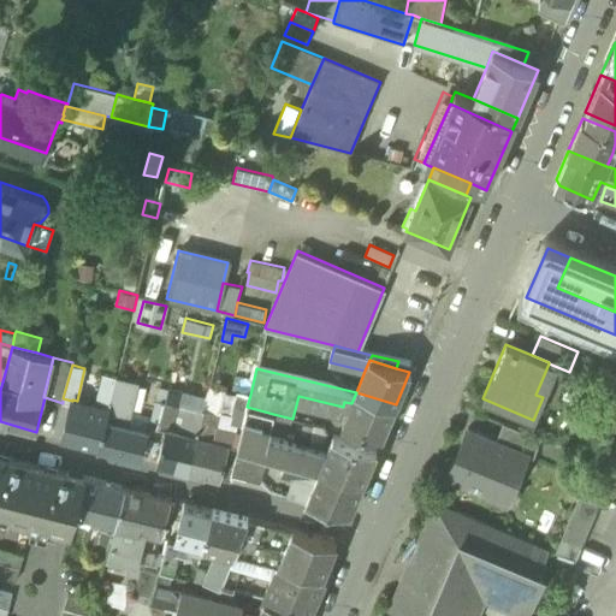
[(104,374),(95,406),(108,409),(116,377),(104,374)]
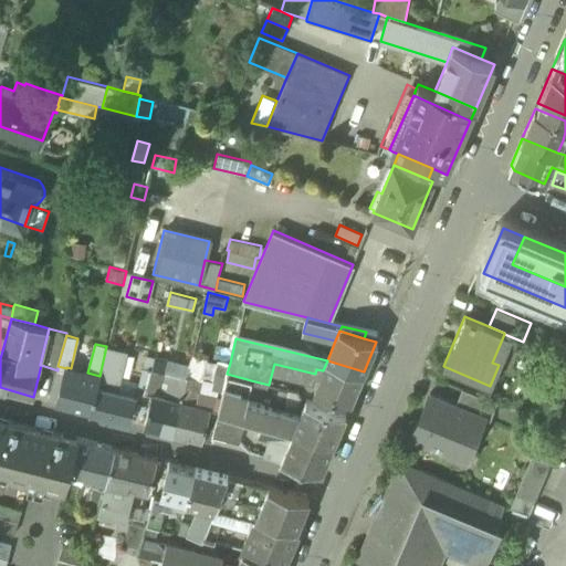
[(126,352),(106,346),(100,376),(97,385),(117,390),(121,377),(126,352)]
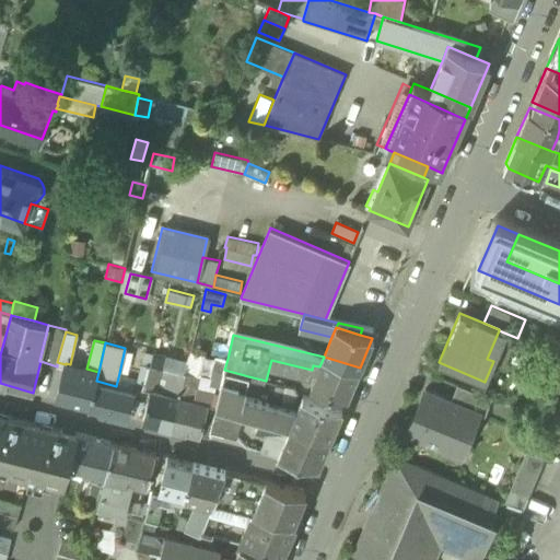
[(200,375),(200,374),(205,354),(190,351),(188,362),(186,372),(200,375)]
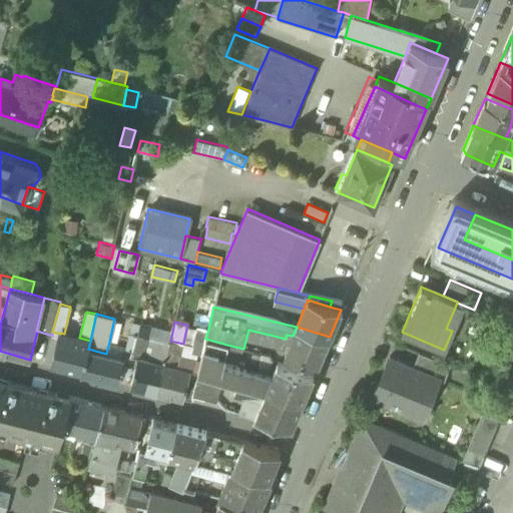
[(129,350),(132,351),(137,334),(139,325),(133,324),(127,348),(130,349),(129,350)]
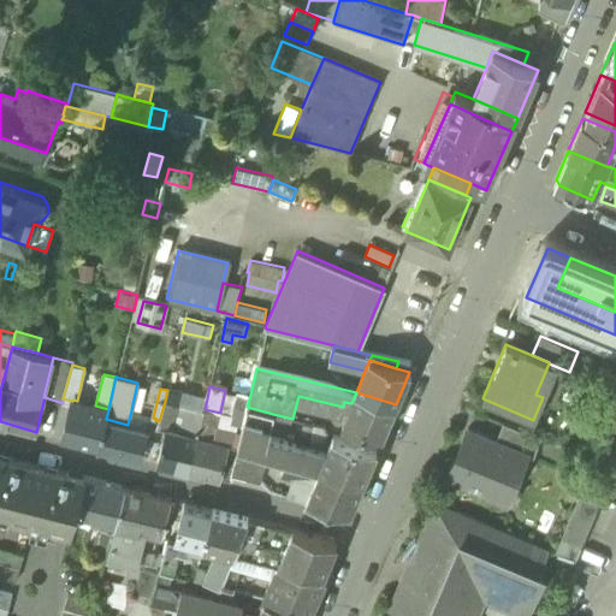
[(158,427),(166,430),(167,427),(197,436),(205,409),(179,403),(182,392),(169,389),(167,390),(165,401),(159,421),(158,427)]
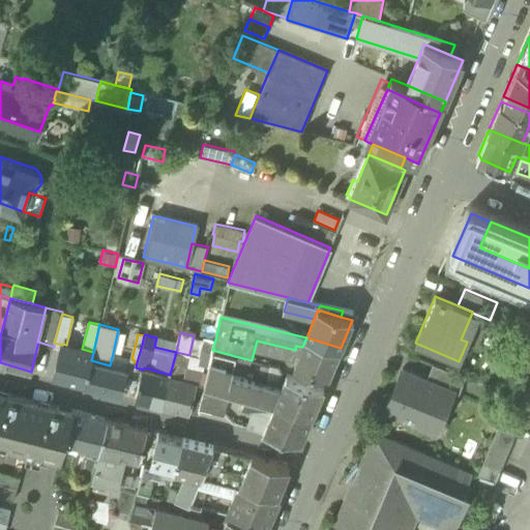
[(178,343),(156,337),(154,347),(176,352),(178,343)]
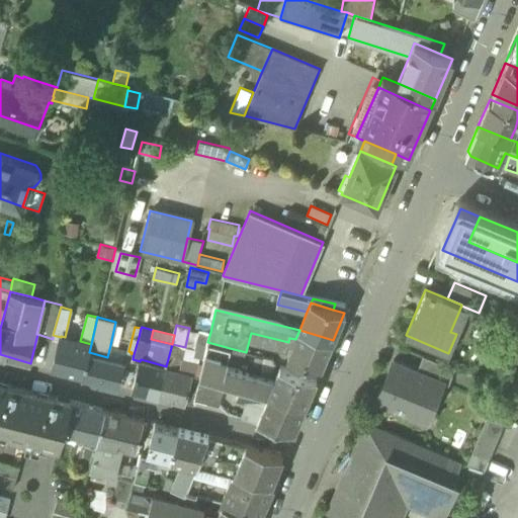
[(196,346),(206,348),(207,342),(210,332),(200,330),(196,346)]
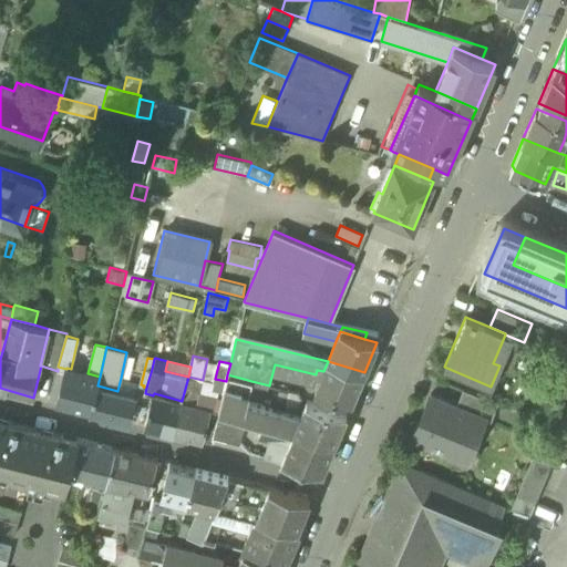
[(351,401),(364,372),(328,361),(323,371),(315,390),(351,401)]
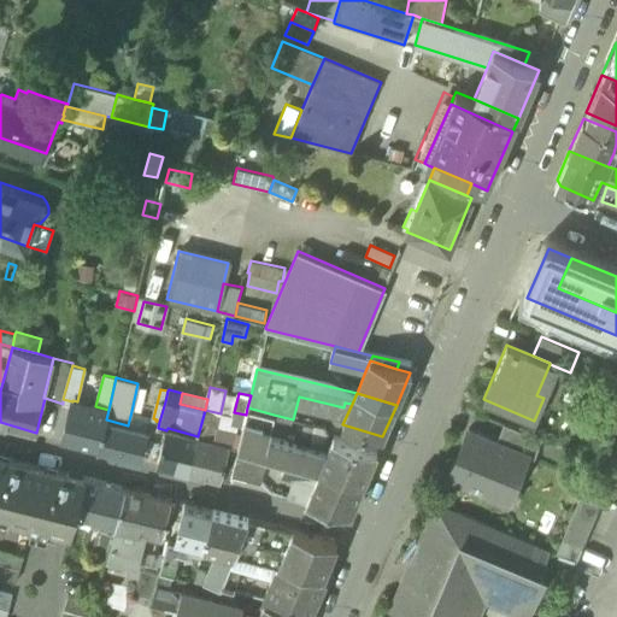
[(106,419),(109,410),(95,406),(77,401),(72,400),(72,401),(63,439),(99,448),(106,419)]
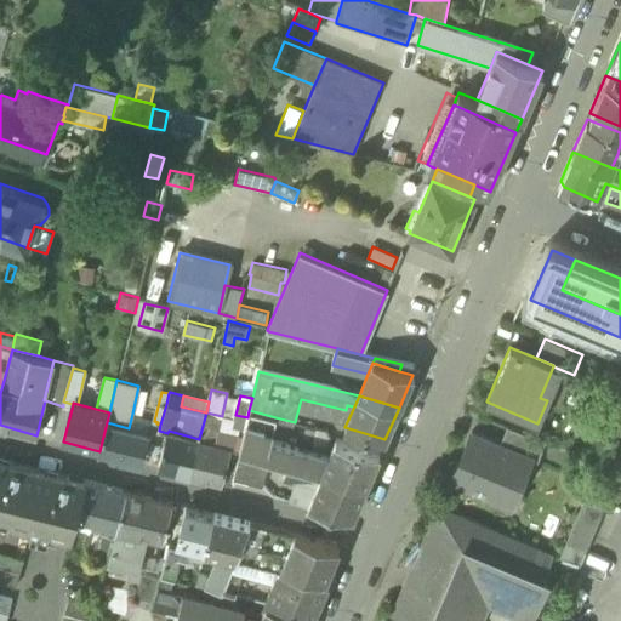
[(244,429),(244,432),(262,437),(267,415),(249,410),(248,417),(244,429)]
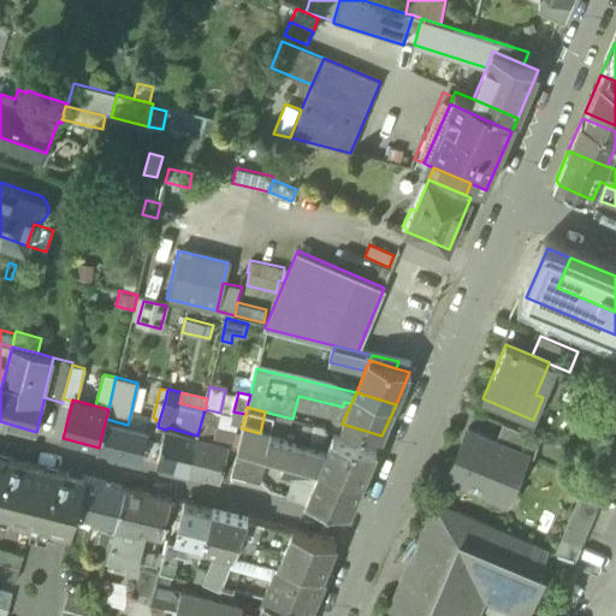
[(197,436),(213,439),(217,427),(220,413),(205,409),(197,436)]
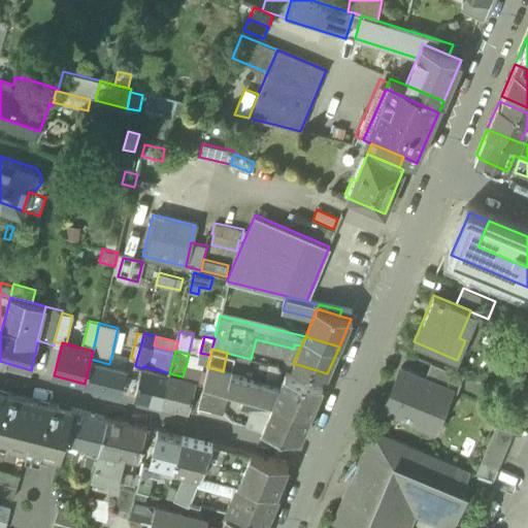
[(109,364),(126,368),(129,356),(112,352),(109,364)]
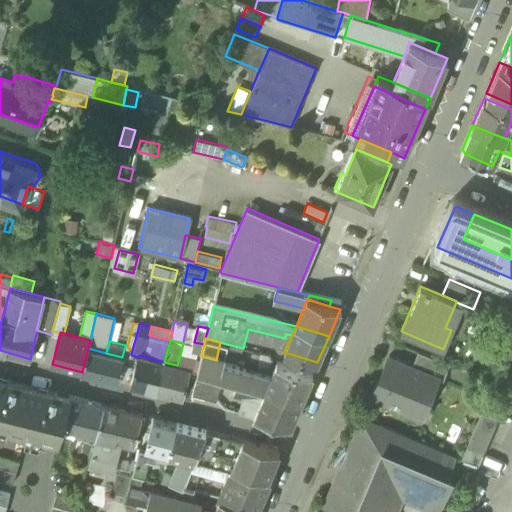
[(183,342),(183,343),(180,355),(193,358),(190,369),(197,370),(198,369),(201,356),(201,354),(192,351),(193,344),(183,342)]
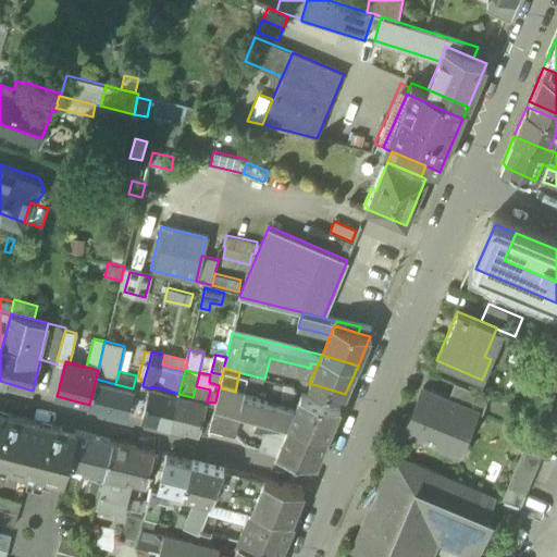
[(235,392),(242,394),(247,374),(239,372),(235,392)]
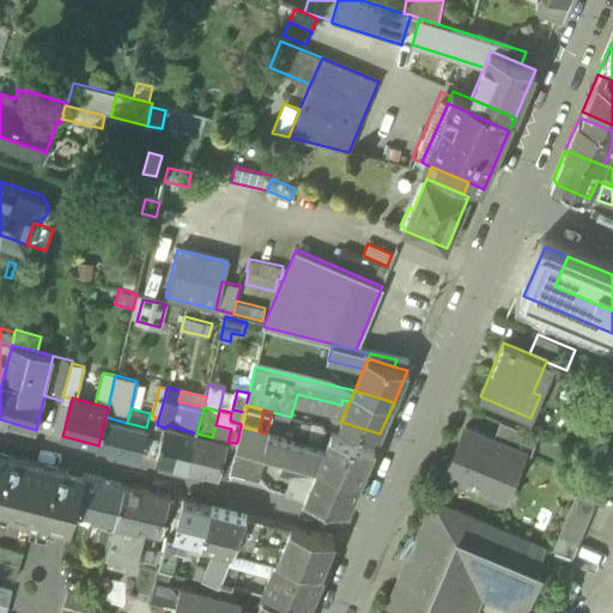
[(127,423),(105,417),(98,445),(139,456),(146,428),(127,423)]
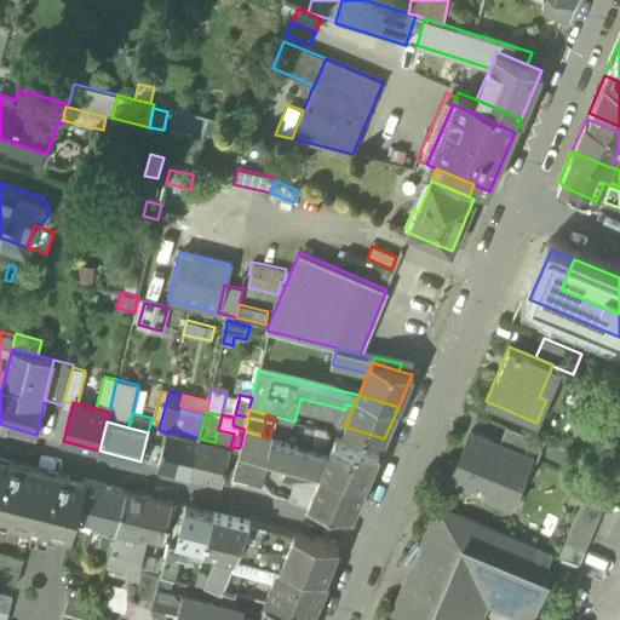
[(529,458),(537,460),(545,441),(506,425),(499,443),(530,457),(529,458)]
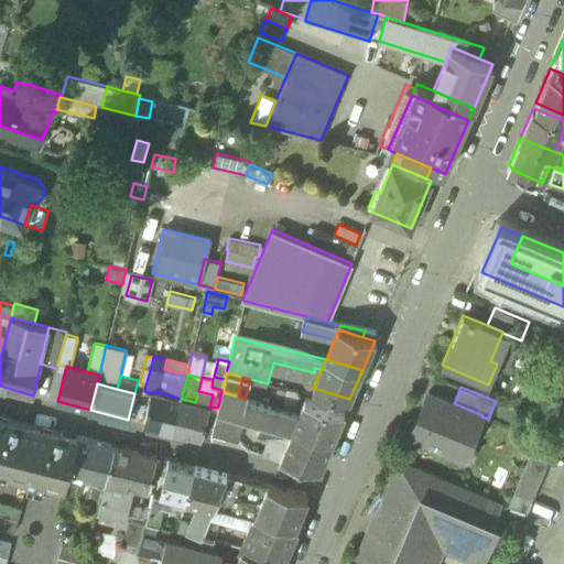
[(173,431),(181,399),(153,391),(152,393),(150,402),(144,423),(173,431)]
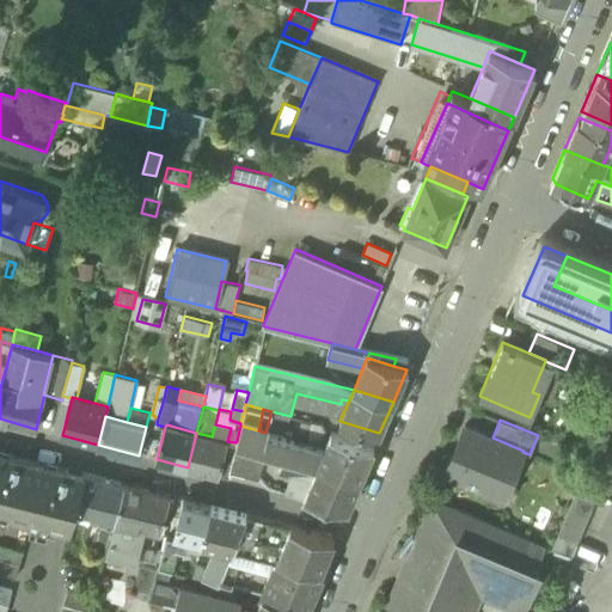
[(231,428),(215,424),(212,436),(227,441),(231,428)]
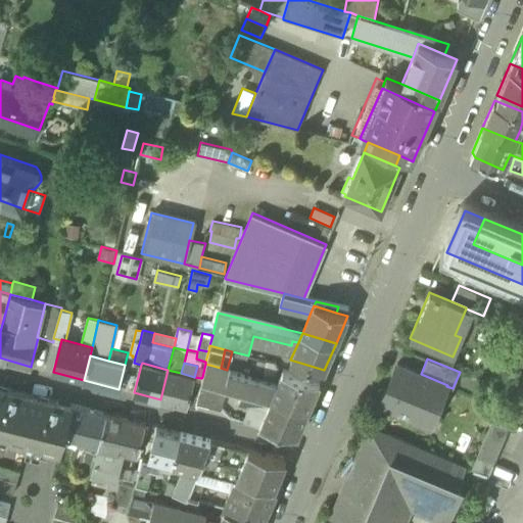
[(227,370),(221,368),(205,364),(202,377),(228,385),(234,387),(243,389),(271,397),(276,384),(250,377),(250,376),(227,370)]
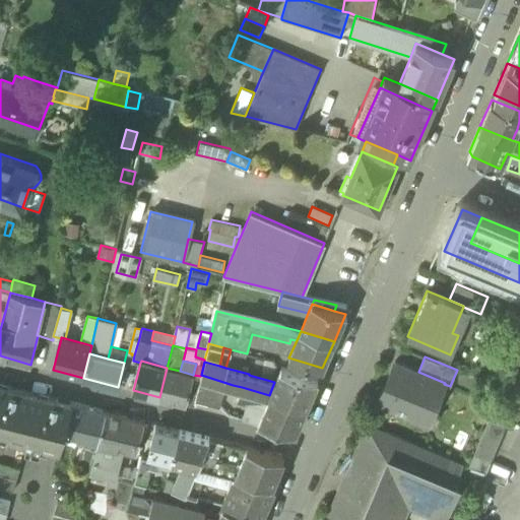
[(378,402),(412,417),(416,407),(432,414),(444,384),(445,383),(418,372),(395,362),(378,402)]
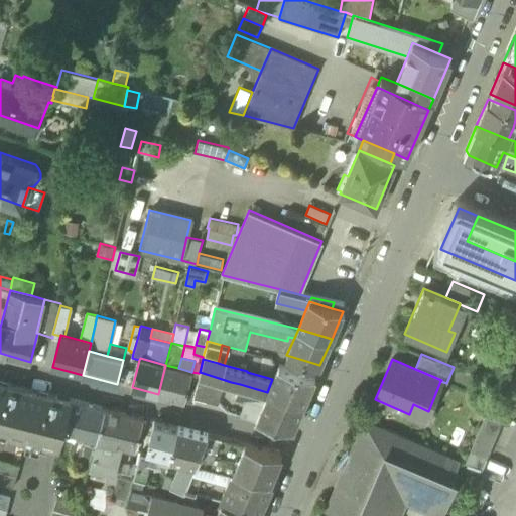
[(184,401),(191,372),(178,368),(165,365),(158,394),(184,401)]
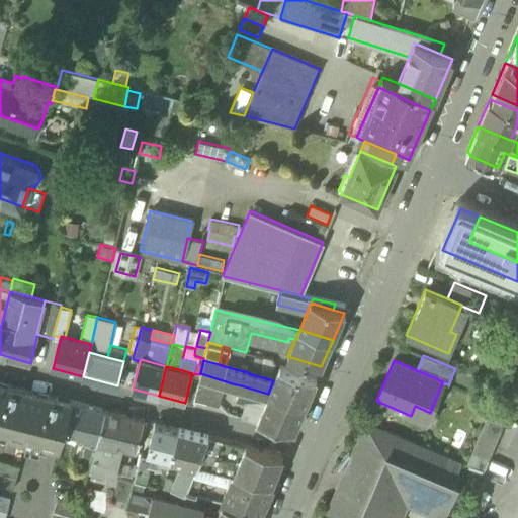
[(279,366),(273,380),(268,394),(306,403),(317,376),(279,366)]
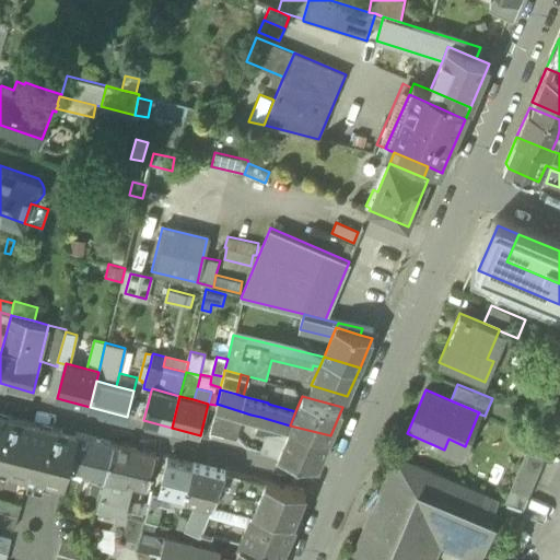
[(136,419),(143,420),(149,399),(141,397),(136,419)]
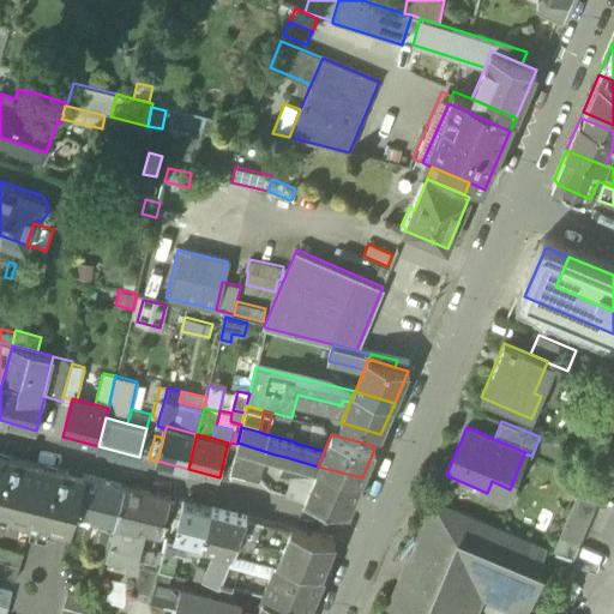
[(229,473),(259,480),(268,452),(238,443),(236,444),(229,473)]
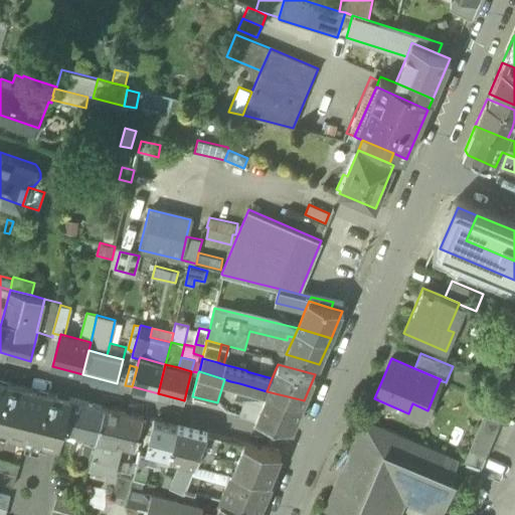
[(7,433),(47,443),(58,395),(0,379),(0,423),(9,425),(7,433)]
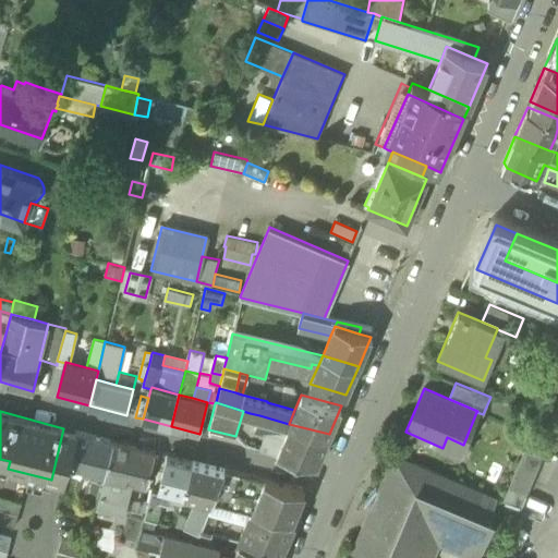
[(256,428),(266,432),(283,436),(289,424),(259,415),(256,428)]
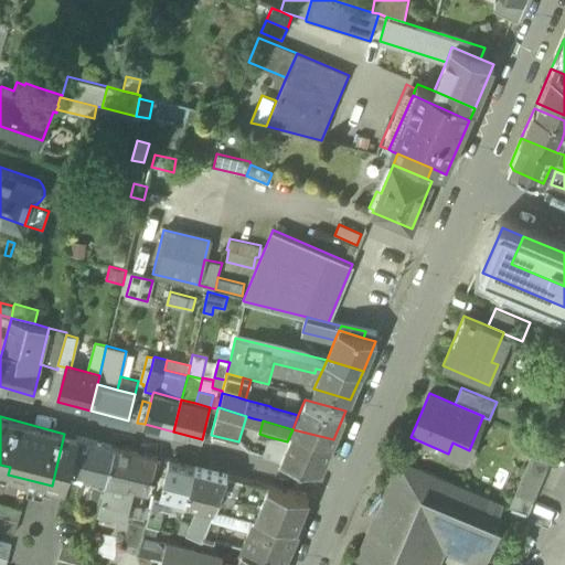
[(564,422),(550,457),(564,464),(564,422)]
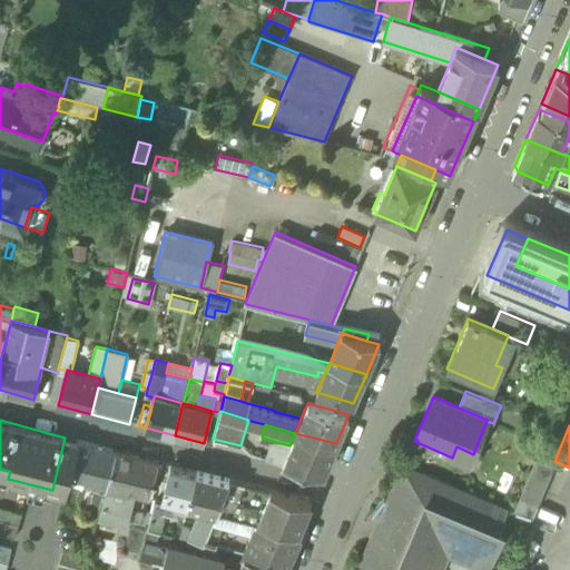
[(336,443),(295,433),(290,445),(283,463),(323,473),(336,443)]
